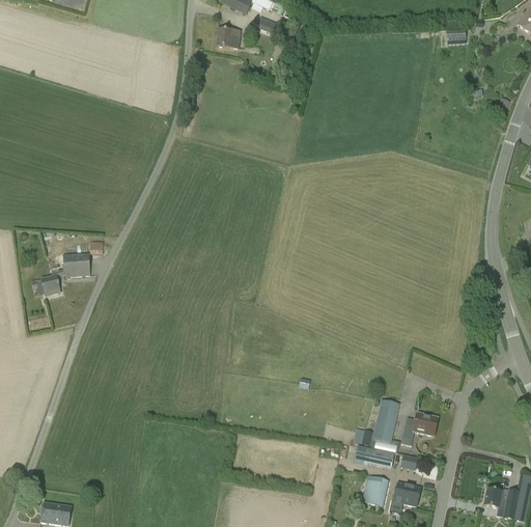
[(220,0),(246,12),(251,0),(252,0),(220,0)]
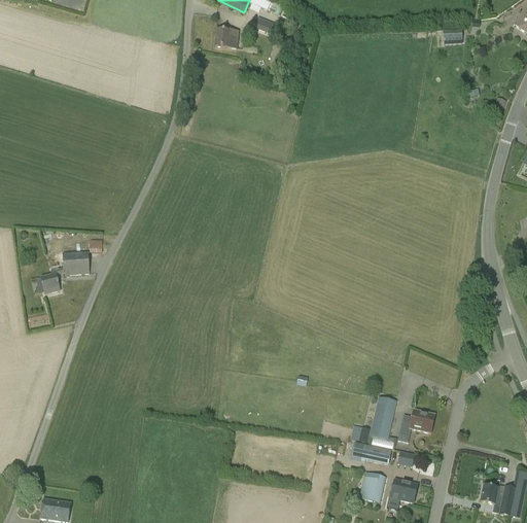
[(250,0),(249,0),(268,8),(272,0),(250,0)]
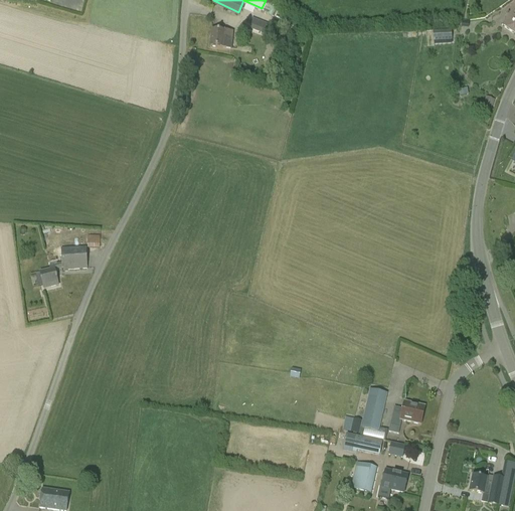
[(514,2),(514,4),(502,21),(514,29),(514,2)]
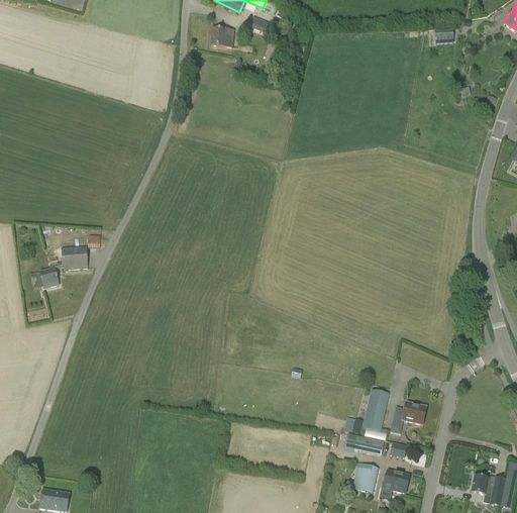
[(252,25),(269,27),(270,19),(253,16),(252,25)]
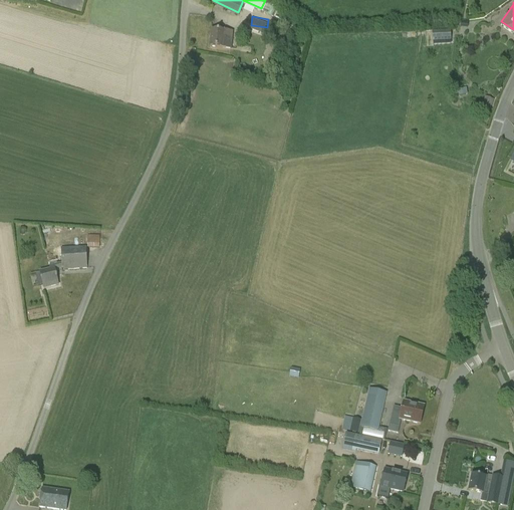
[(231,45),(232,28),(224,27),(224,28),(212,27),(210,43),(231,45)]
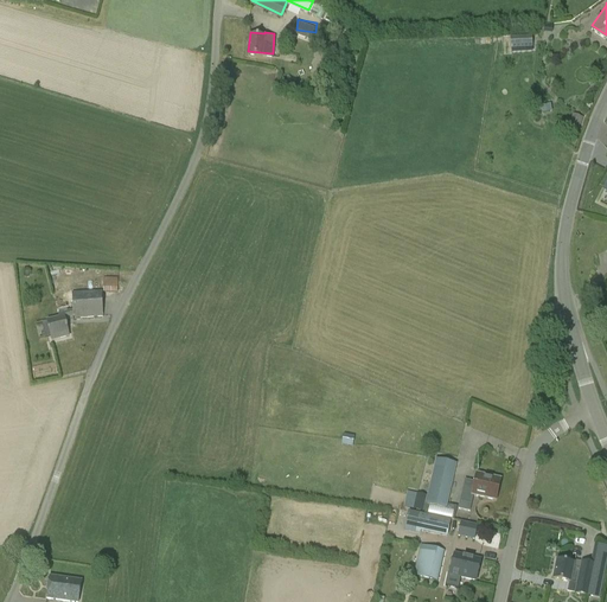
[(531,32),(510,33),(511,44),(532,43),(531,32)]
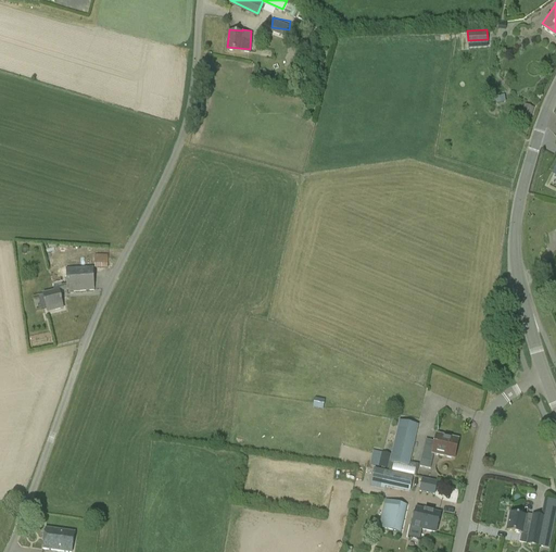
[(519,114),(529,118),(534,104),(525,100),(519,114)]
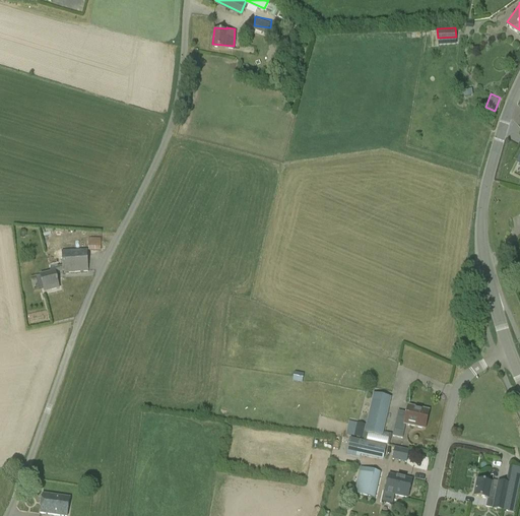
[(88,236),(88,246),(101,247),(101,236),(88,236)]
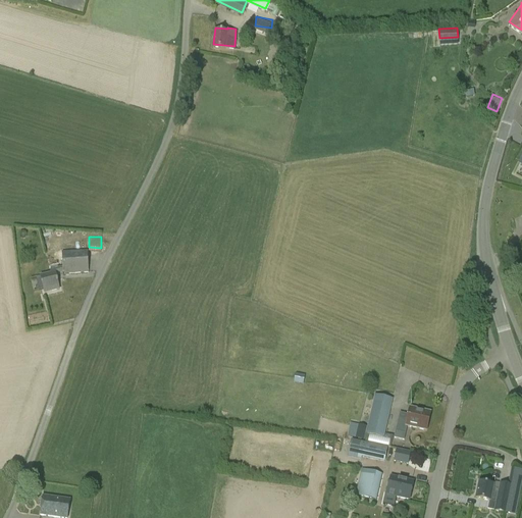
[(59,286),(56,273),(63,271),(63,270),(88,269),(88,248),(61,249),(62,264),(50,267),(51,271),(40,273),(43,286),(50,285),(50,288),(59,286)]
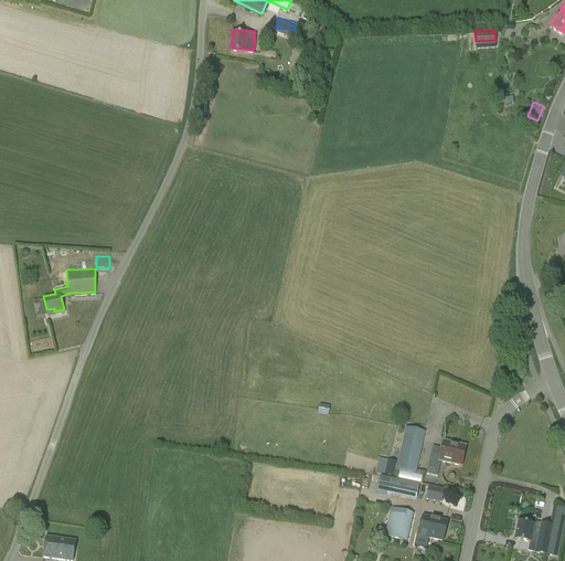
[(320,401),(318,410),(328,412),(330,403),(320,401)]
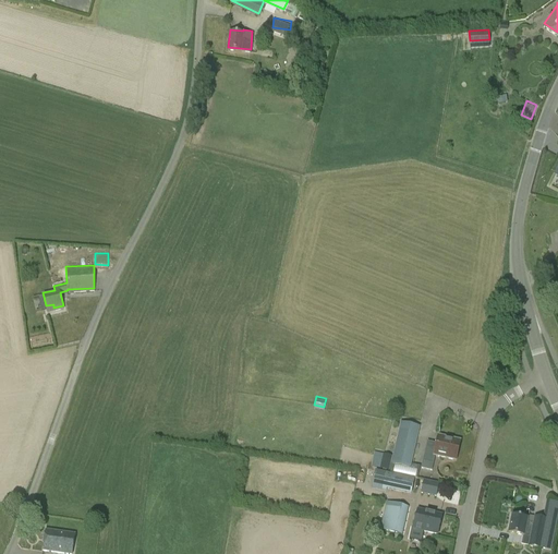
[(391,460),(389,469),(417,474),(420,462),(411,460),(420,423),(400,419),(392,453),(391,459),(391,460)]
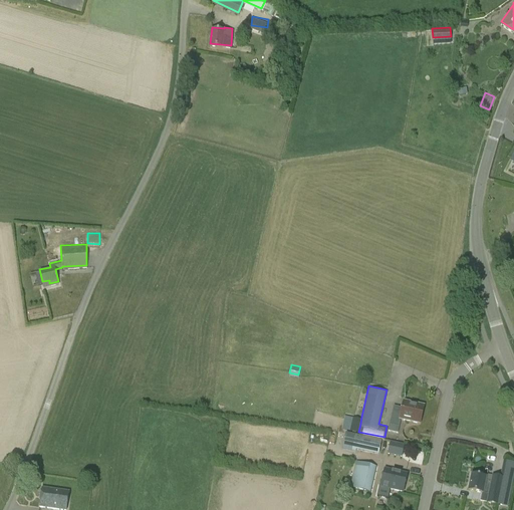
[(398,431),(401,416),(420,420),(424,403),(404,398),(403,405),(394,403),(388,428),(398,431)]
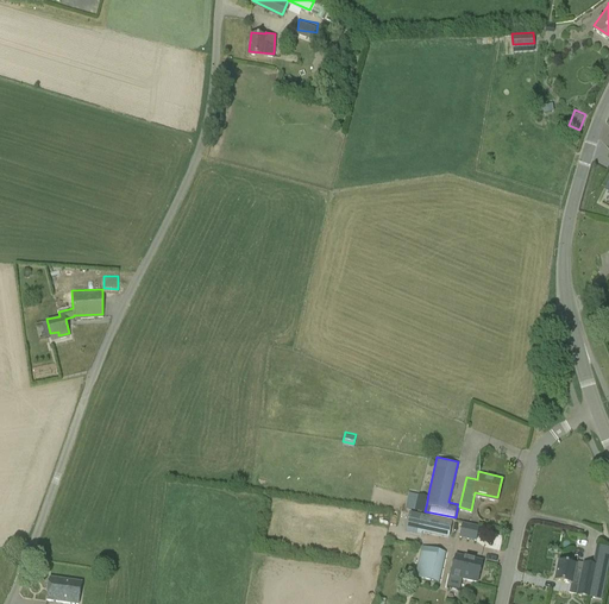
[(424,509),(427,494),(419,491),(418,491),(414,505),(414,507),(424,509)]
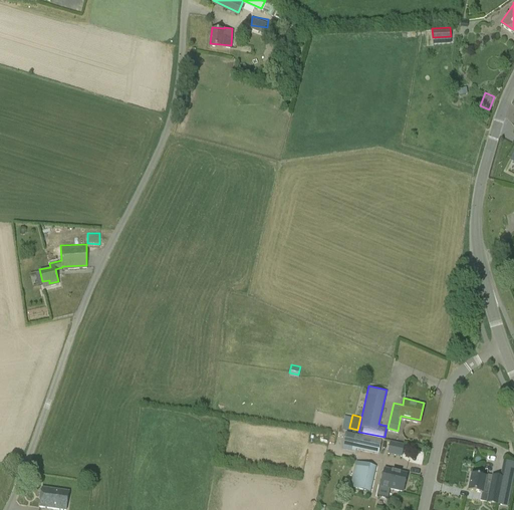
[(381,438),(345,430),(342,447),(355,450),(356,447),(378,452),(381,438)]
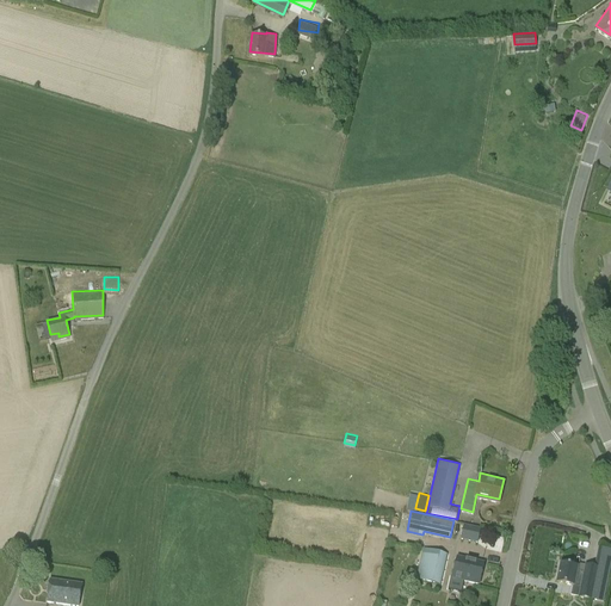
[(461,536),(477,539),(481,525),(463,521),(461,536)]
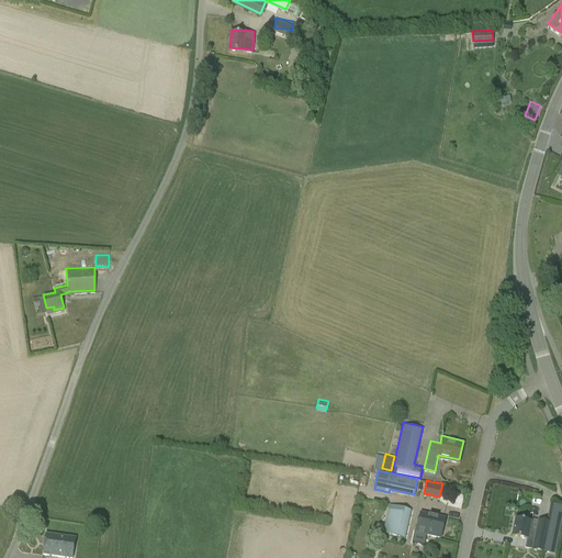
[(532,546),(552,550),(555,532),(559,533),(561,516),(561,503),(551,501),(548,519),(539,517),(532,546)]
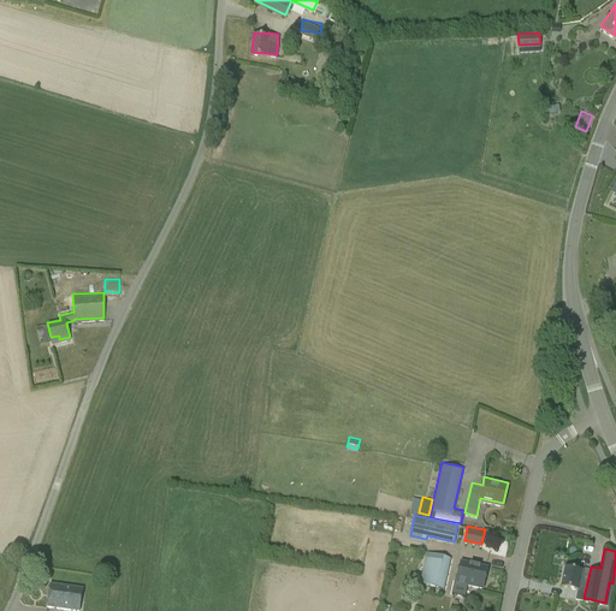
[(427,550),(421,574),(420,580),(444,586),(451,555),(427,550)]
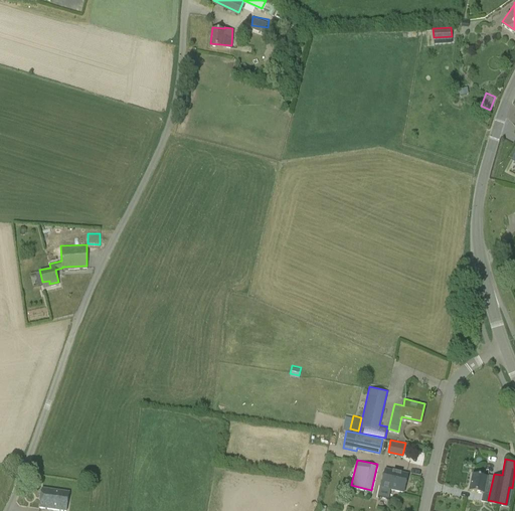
[(389,497),(391,487),(404,490),(407,472),(385,468),(382,484),(379,483),(376,494),(389,497)]
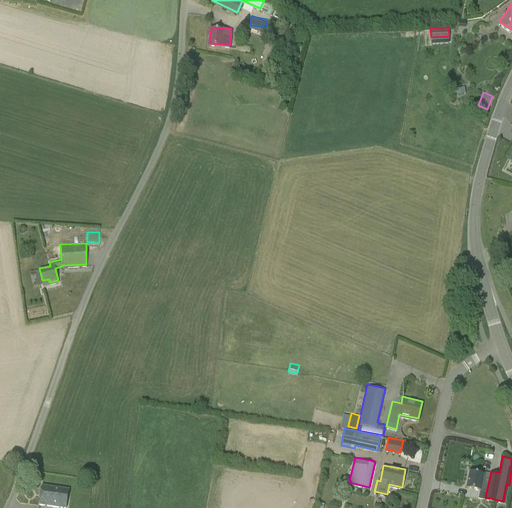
[(484,472),(470,469),(466,485),(481,488),(484,472)]
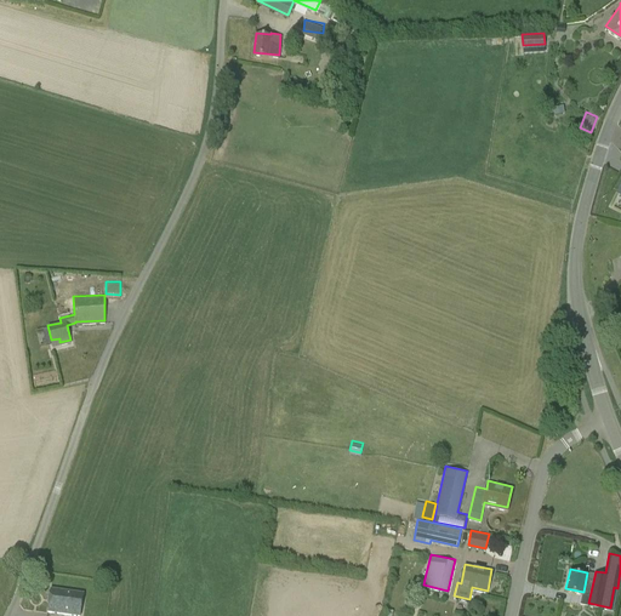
[(51,586),(47,609),(80,612),(83,591),(51,586)]
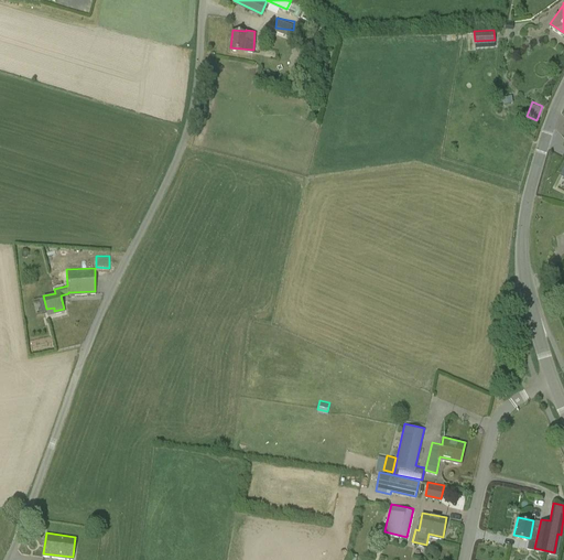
All buildings are outlined.
